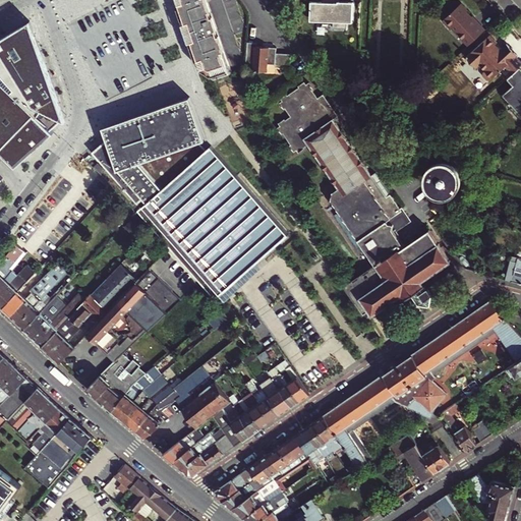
[(233,73),(208,0),(174,0),(198,68),(215,79),(233,73)]
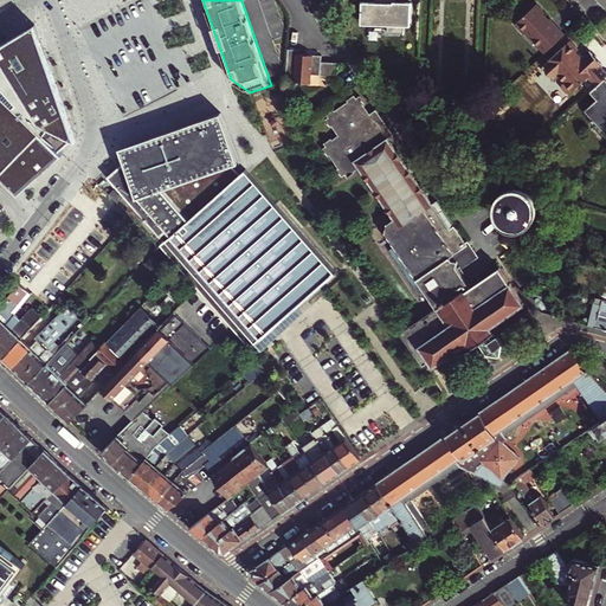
[(375,0),(375,2),(362,1),(361,13),(362,13),(362,20),(388,21),(388,32),(405,33),(405,23),(412,23),(413,4),(395,2),(394,0),(375,0)]
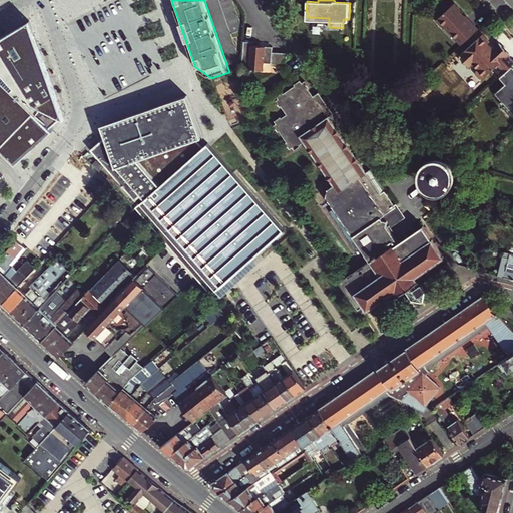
[(462,45),(478,29),(472,23),(471,24),(465,17),(460,12),(461,10),(455,3),(436,20),(445,29),(446,28),(462,45)]
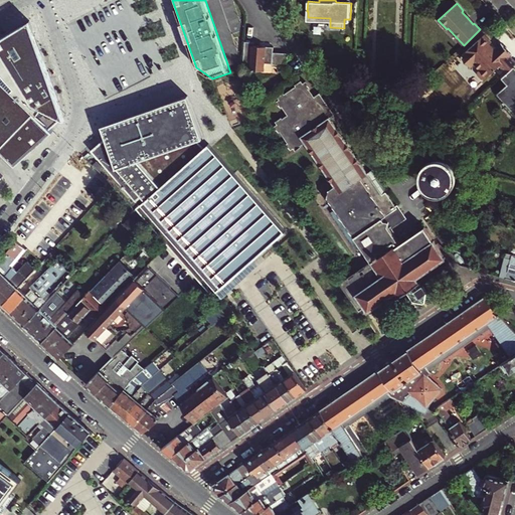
[(0,148),(17,165),(65,120),(29,21),(0,38),(0,148)]
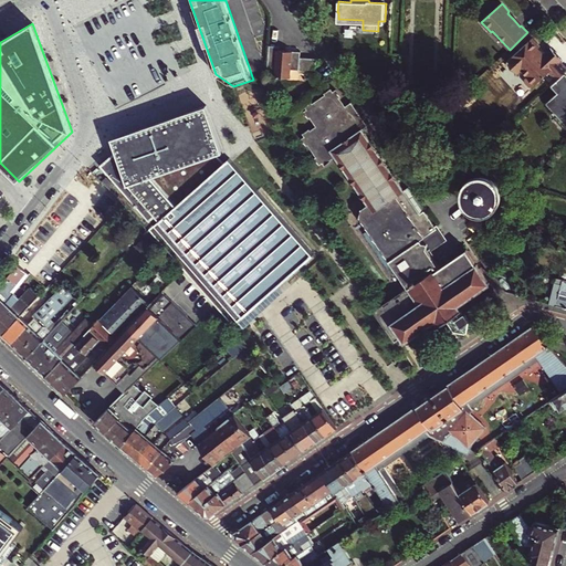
[(533,38),(506,62),(519,74),(522,71),(527,76),(525,79),(525,82),(531,87),(534,87),(549,73),(556,81),(565,71),(565,66),(562,62),(563,61),(551,48),(544,54),(538,49),(541,46),(533,38)]
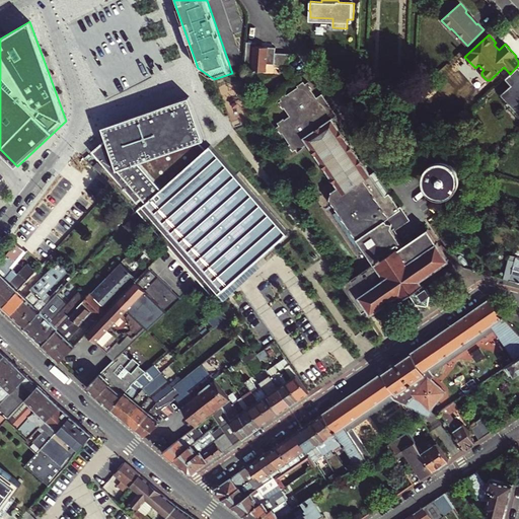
[(247,42),(244,69),(267,72),(268,64),(275,65),(274,67),(290,69),(291,55),(276,53),(276,48),(256,46),(256,43),(247,42)]
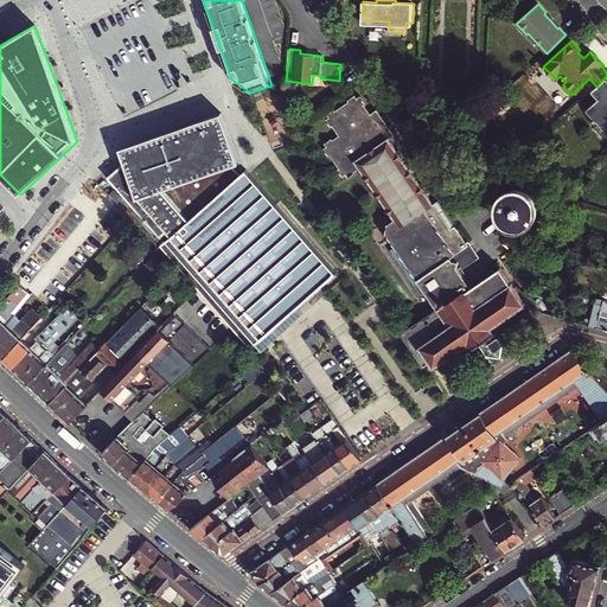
[(596,121),(606,132),(606,76),(596,87),(592,91),(599,100),(587,110),(595,120),(594,121),(595,122),(596,121)]
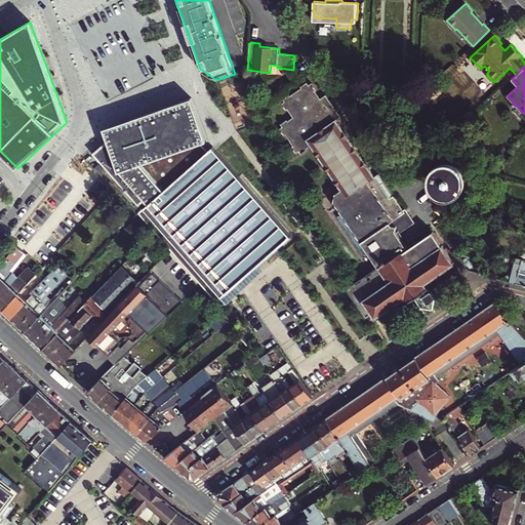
[(295,115),(292,116),(287,120),(287,119),(280,123),(282,126),(280,127),(284,134),(285,133),(293,145),(292,146),(296,153),(299,151),(300,153),(308,149),(307,148),(311,145),(340,189),(335,193),(333,202),(341,213),(337,216),(363,255),(368,251),(378,267),(348,288),(351,292),(353,295),(365,313),(367,316),(373,312),(376,316),(405,295),(408,300),(415,295),(417,299),(415,301),(420,309),(422,307),(427,313),(440,304),(436,297),(438,296),(433,289),(432,290),(426,282),(454,263),(433,231),(408,248),(397,233),(411,223),(404,212),(405,212),(378,173),(374,176),(336,120),(340,117),(325,94),(320,98),(318,99),(316,96),(318,95),(315,90),(316,89),(311,82),(309,84),(307,81),(299,85),(300,87),(289,95),(288,93),(282,97),(284,101),(281,103),(286,110),(287,109),(290,114),(293,112),(295,115)]
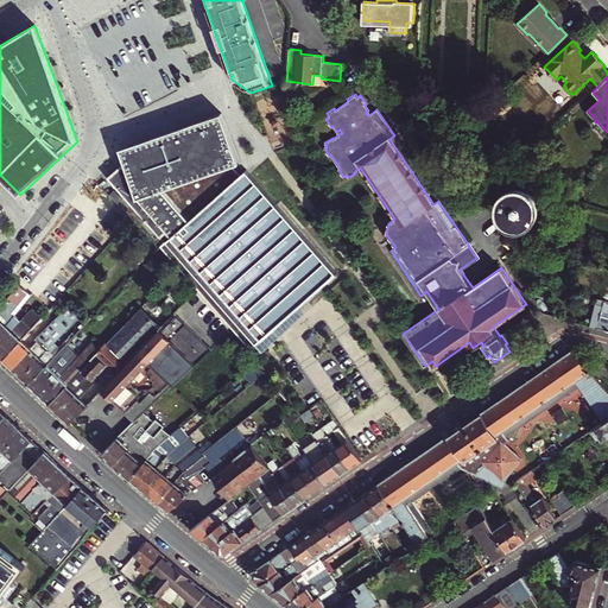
[(158,135),(125,147),(127,150),(132,156),(125,162),(108,177),(162,236),(169,230),(173,235),(166,241),(251,349),(337,272),(251,173),(247,170),(241,175),(234,166),(242,163),(230,132),(222,113),(214,115),(213,116),(158,134),(158,135)]
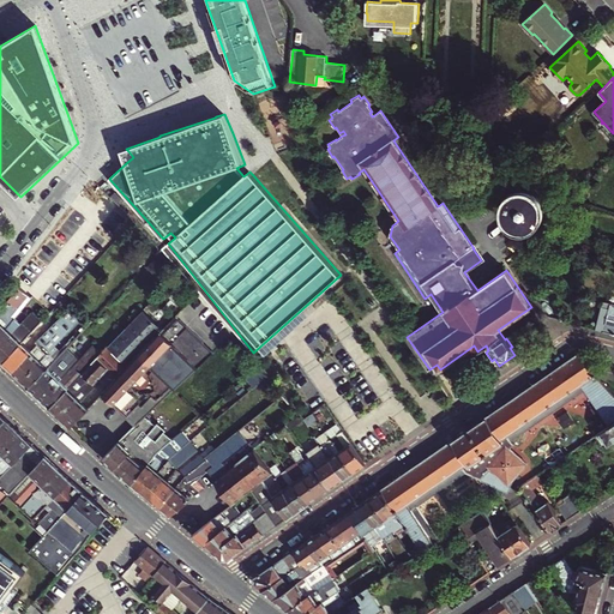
[(602,124),(600,126),(613,139),(613,137),(613,133),(603,122),(602,124)]
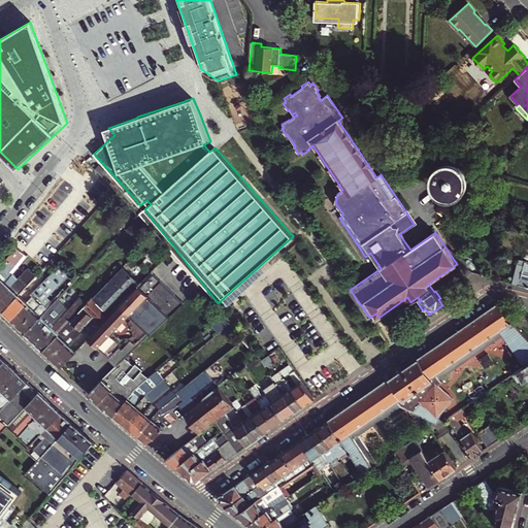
[(436,171),(435,174),(434,177),(434,179),(435,182),(435,185),(436,187),(438,189),(440,191),(442,193),(447,195),(451,196),(454,195),(457,194),(461,192),(463,190),(465,188),(467,185),(467,182),(468,178),(467,175),(466,171),(464,168),(461,165),(458,163),(453,162),(451,162),(448,162),(444,163),(440,165),(438,168),(436,171)]
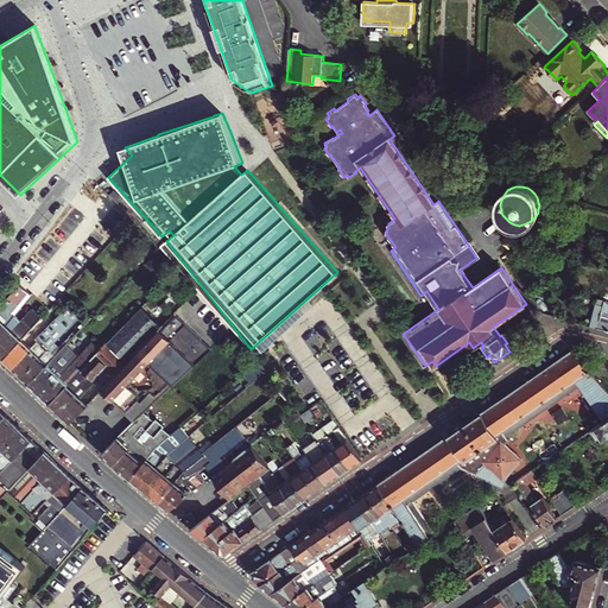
[(551,206),(546,209),(552,217),(557,213),(551,206)]
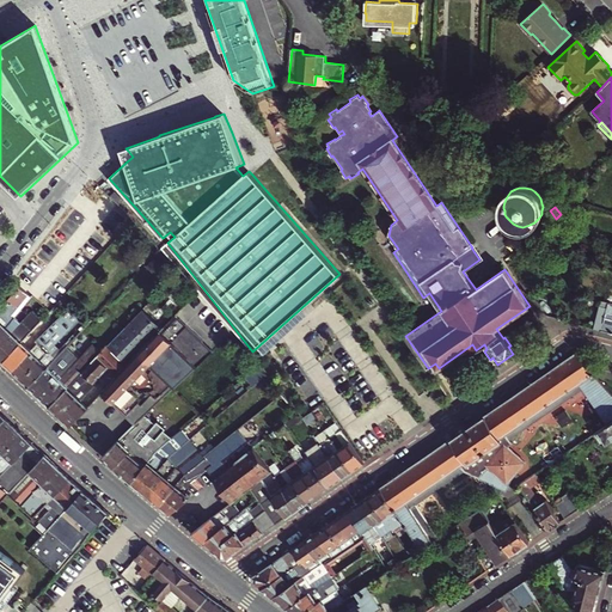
[(24,281),(0,311),(0,347),(20,326),(23,324),(13,314),(29,294),(32,298),(53,271),(41,261),(24,281)]
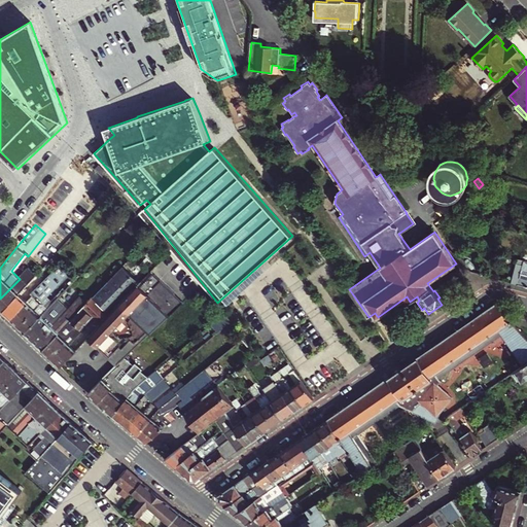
[(523,261),(520,274),(517,284),(523,285),(523,286),(526,287),(526,261),(524,261),(523,261)]
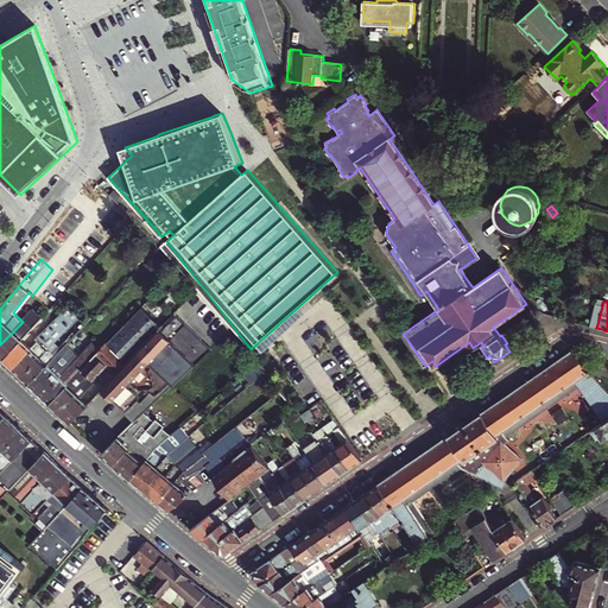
[(44,317),(43,318),(33,329),(25,339),(4,359),(13,368),(38,342),(37,340),(46,329),(58,317),(62,312),(55,305),(44,317)]
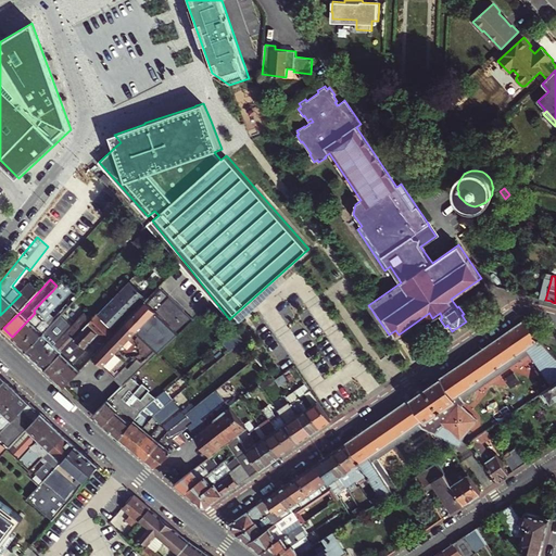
[(133,282),(131,283),(100,316),(98,314),(46,369),(64,387),(79,370),(73,364),(89,348),(87,345),(98,335),(106,343),(149,299),(133,282)]
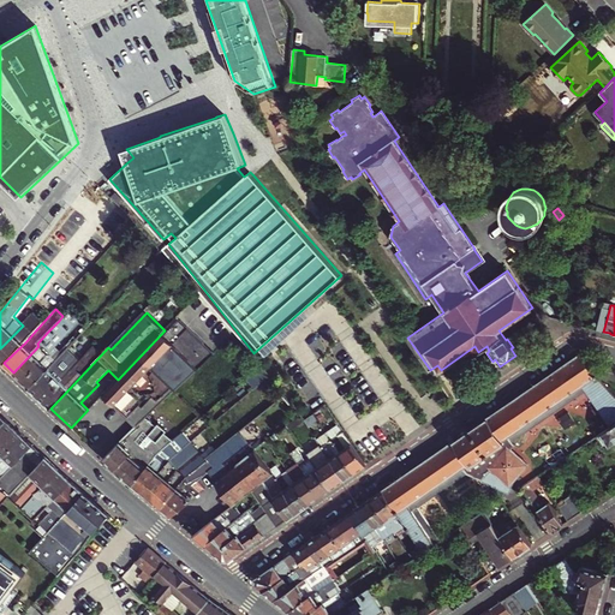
[(39,346),(13,372),(23,381),(48,354),(53,350),(75,327),(69,321),(67,320),(63,316),(59,321),(47,333),(37,344),(39,346)]
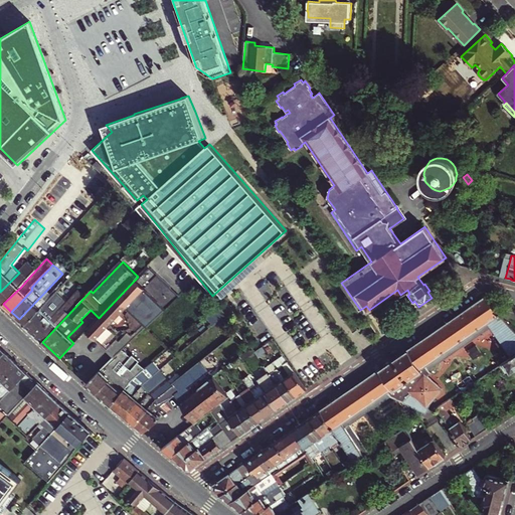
[(123,349),(175,299),(146,269),(138,277),(99,318),(87,330),(115,357),(123,349)]
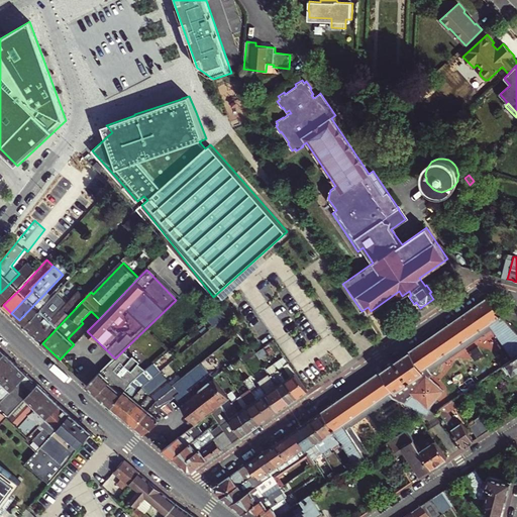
[(17,276),(0,293),(0,302),(3,305),(21,288),(28,280),(20,272),(19,274),(17,276)]
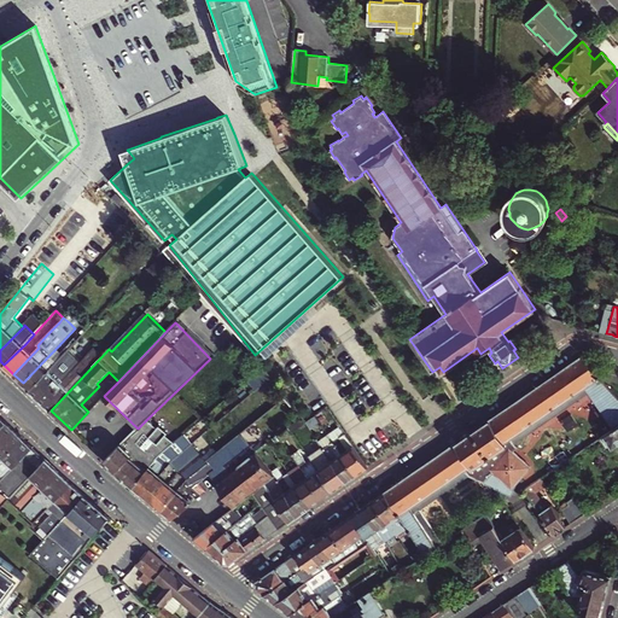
[(69,349),(60,357),(56,363),(30,390),(51,410),(109,349),(120,339),(110,331),(93,348),(81,336),(79,338),(69,349)]
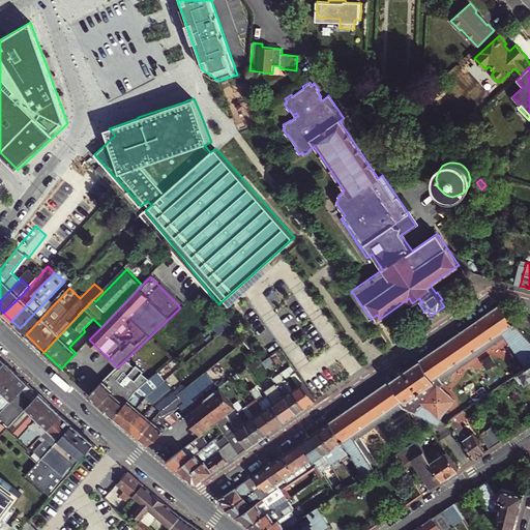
[(59,299),(67,290),(65,289),(57,297),(59,299)]
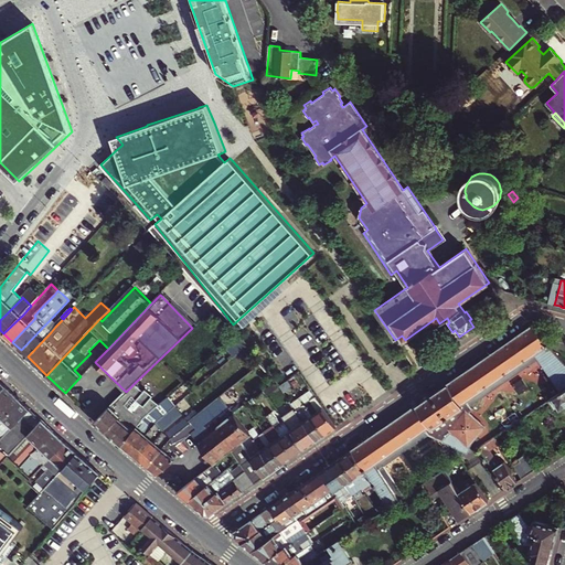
[(51,332),(55,327),(49,321),(44,326),(51,332)]
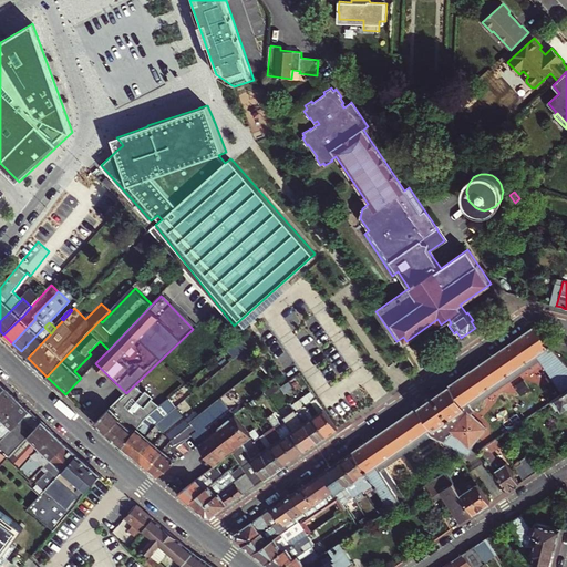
[(51,333),(44,327),(21,351),(28,358),(51,333)]
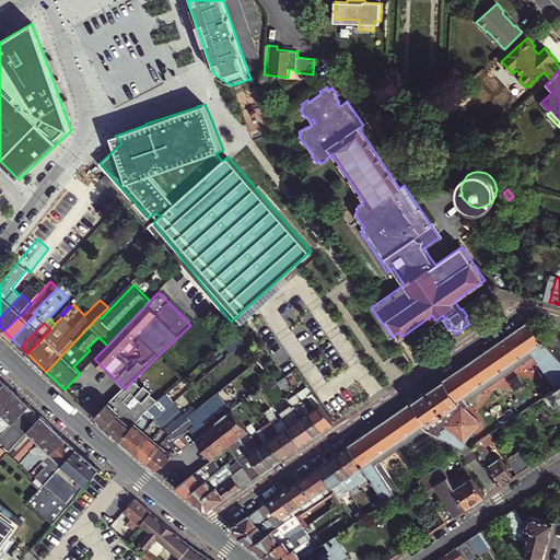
[(458,403),(461,406),(481,392),(486,398),(505,384),(501,377),(526,360),(535,354),(539,361),(558,388),(559,386),(559,359),(525,325),(443,381),(458,403)]
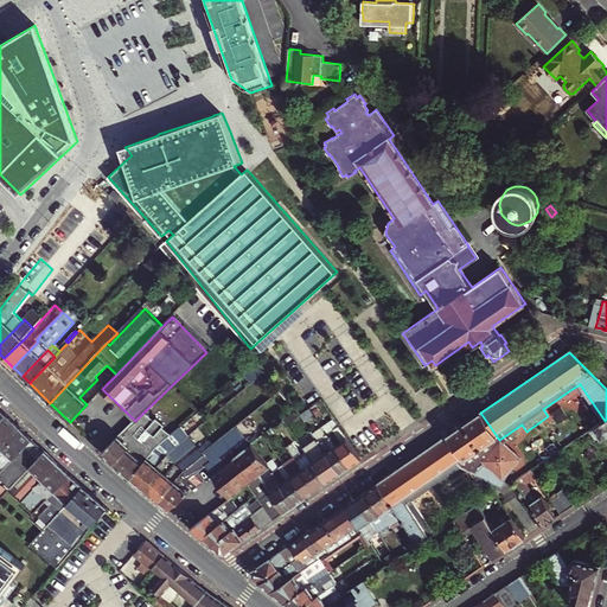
[(256,363),(242,375),(250,383),(256,377),(262,372),(263,372),(256,363)]
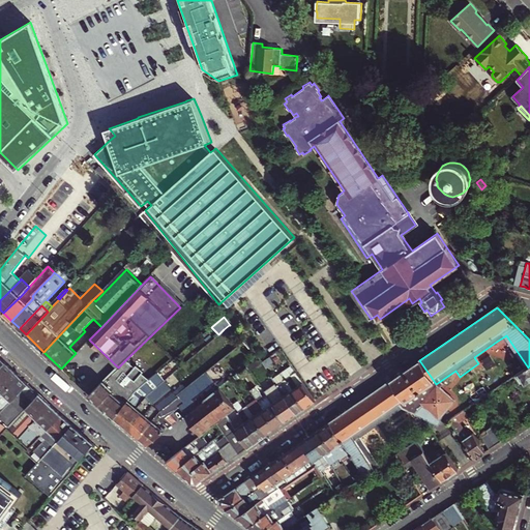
[(236,334),(229,325),(224,329),(231,339),(236,334)]
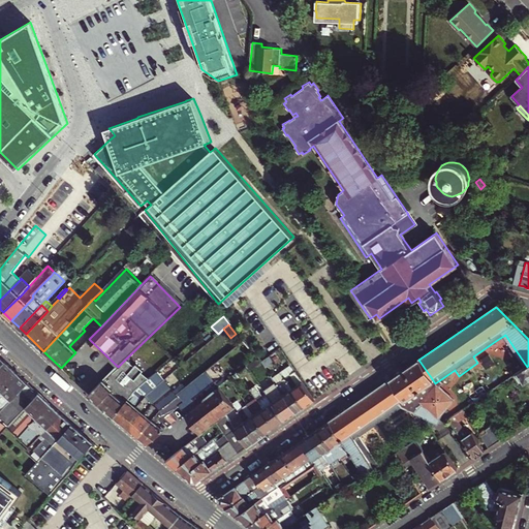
[(505,335),(497,340),(501,346),(509,341),(505,335)]
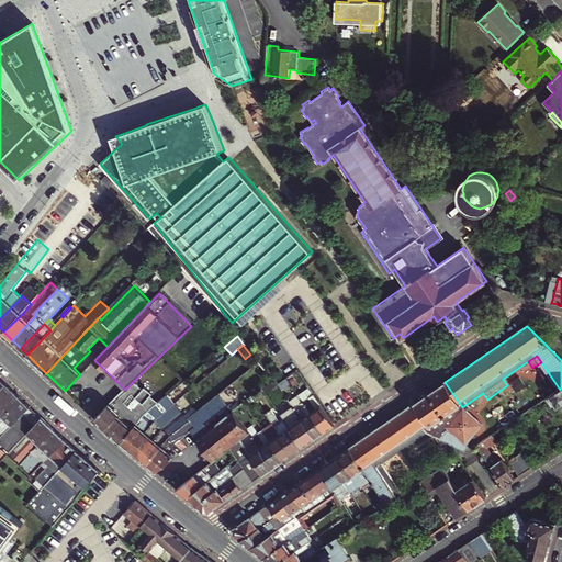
[(98,423),(104,428),(119,415),(147,389),(144,386),(143,389),(134,381),(125,390),(117,396),(94,419),(98,423)]
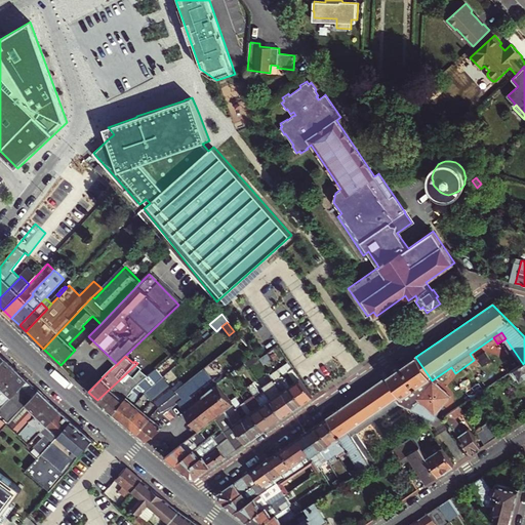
[(403,366),(430,405),(435,413),(441,409),(426,386),(421,382),(430,377),(415,357),(403,366)]
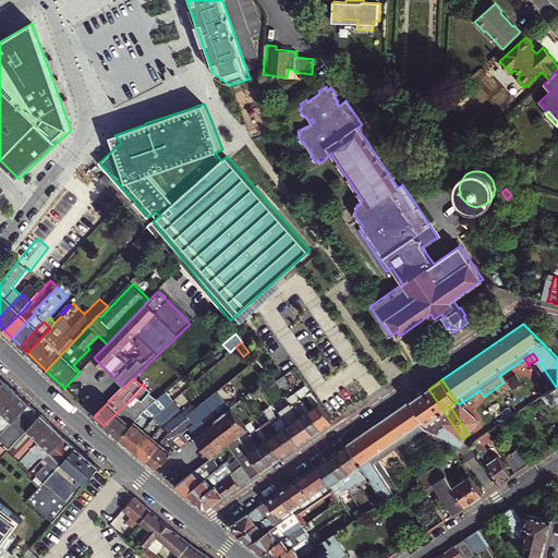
[(5,380),(0,386),(0,414),(2,412),(20,395),(5,380)]
